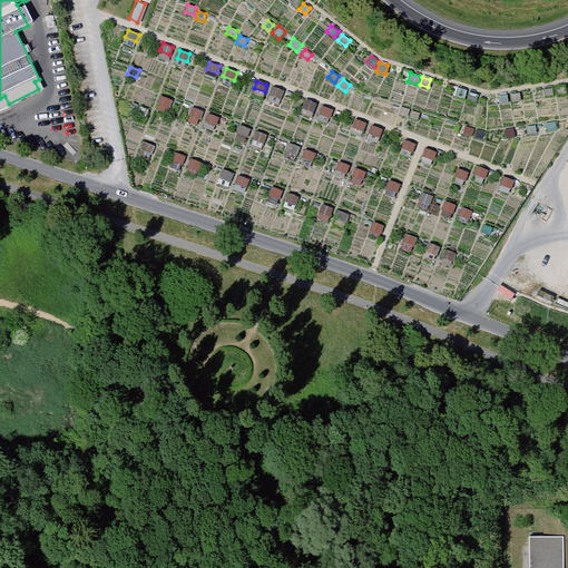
[(555,84),(557,91),(565,89),(564,81),(555,84)]
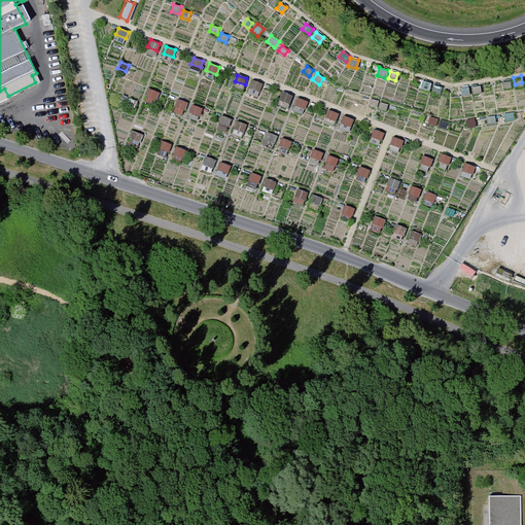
[(500,78),(501,85),(510,84),(509,77),(500,78)]
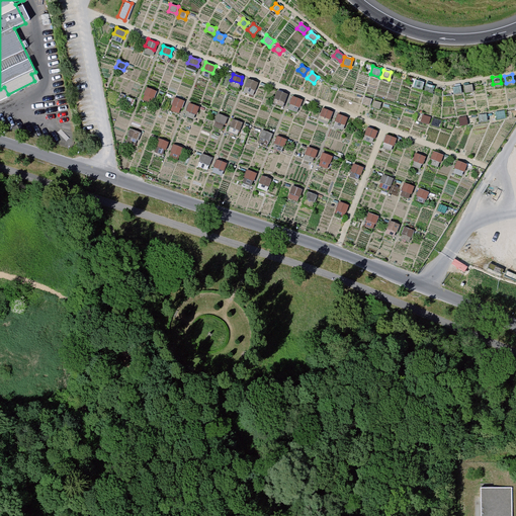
[(248,79),(246,85),(255,88),(257,82),(248,79)]
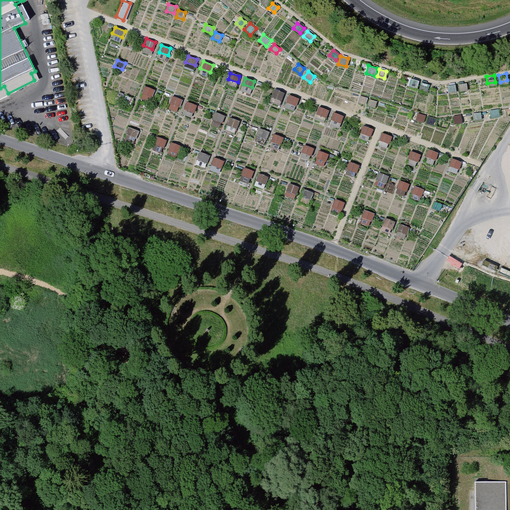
[(410,79),(408,87),(417,89),(419,81),(410,79)]
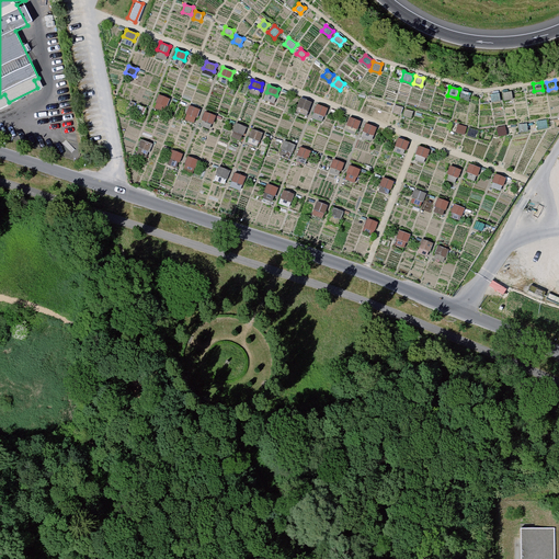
[(461,89),(459,98),(468,100),(470,91),(461,89)]
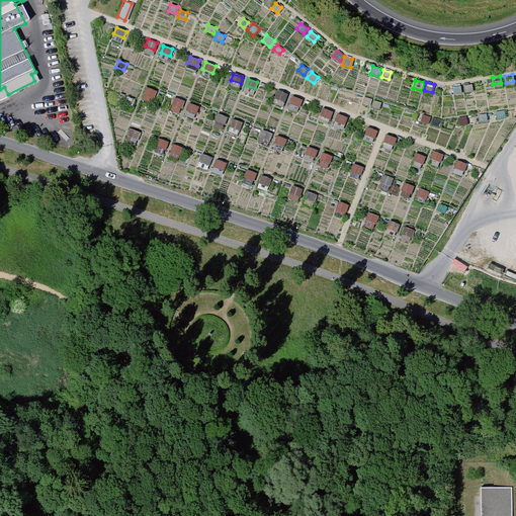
[(453,85),(453,93),(461,92),(460,84),(453,85)]
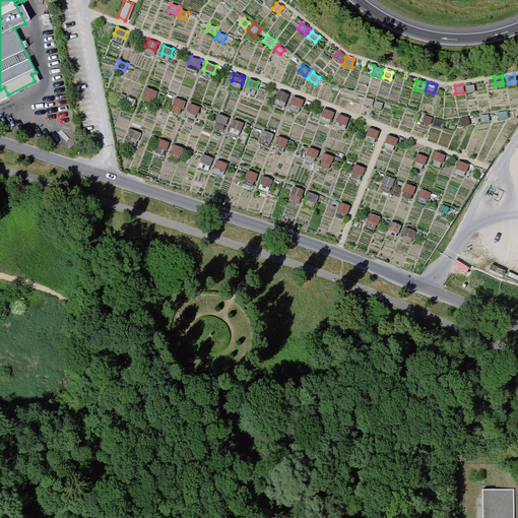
[(146,87),(144,93),(153,96),(155,90),(146,87)]
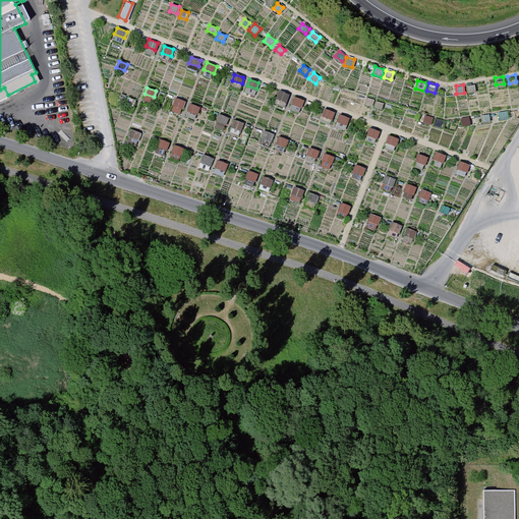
[(279,90),(276,99),(286,103),(289,94),(279,90)]
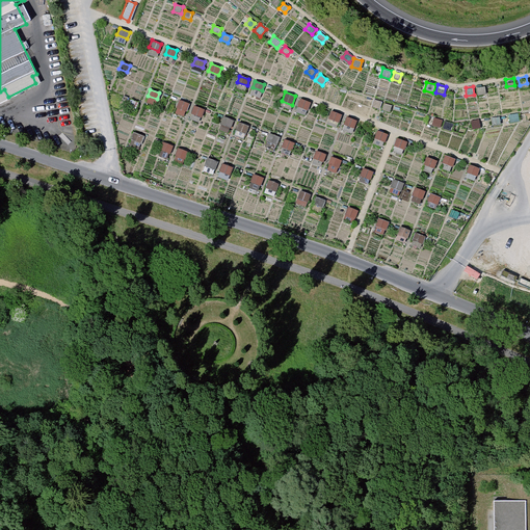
[(300,98),(297,106),(308,109),(310,101),(300,98)]
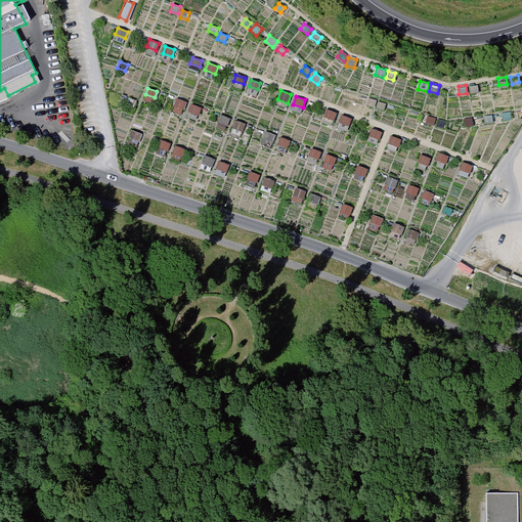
[(176,97),(173,105),(183,110),(186,102),(176,97)]
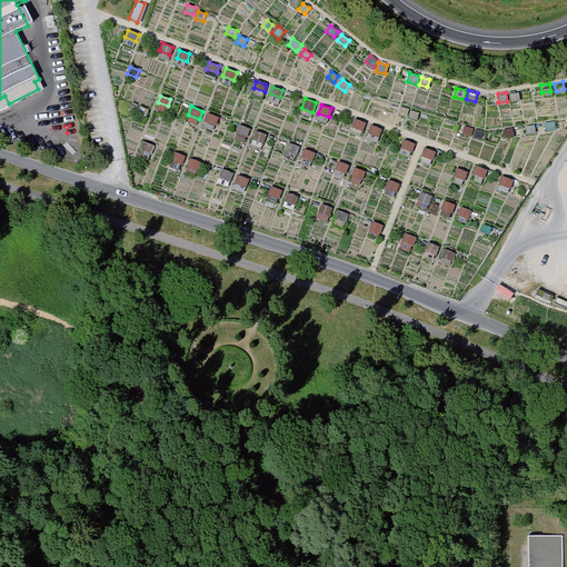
[(399,106),(397,113),(407,116),(409,108),(399,106)]
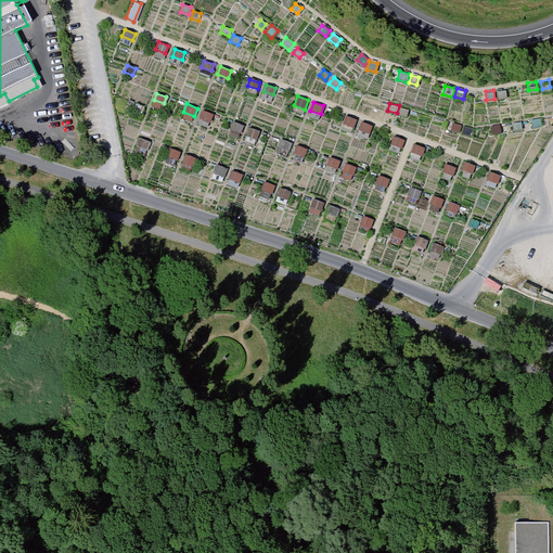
[(137,104),(133,111),(142,114),(145,107),(137,104)]
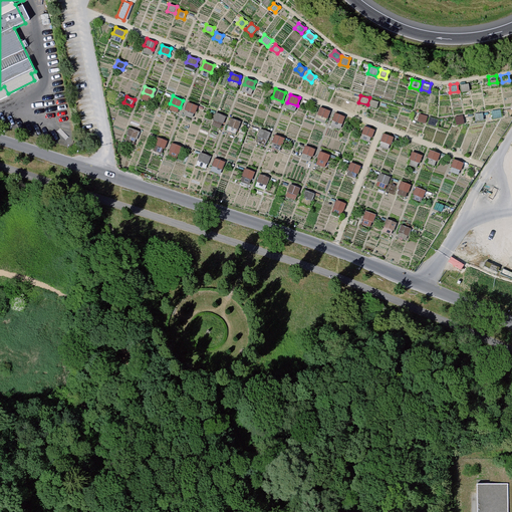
[(371,99),(368,106),(375,109),(378,102),(371,99)]
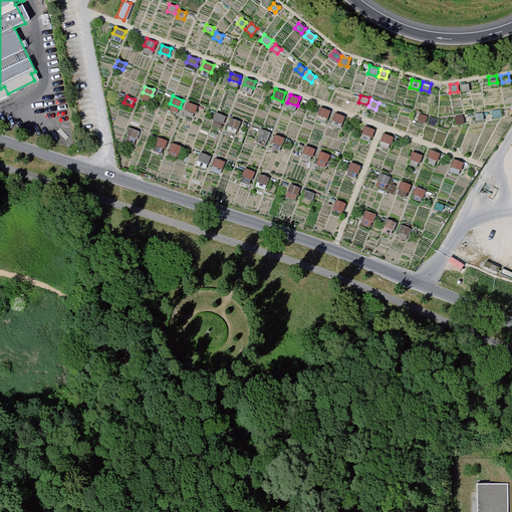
[(188,102),(186,108),(195,112),(197,105),(188,102)]
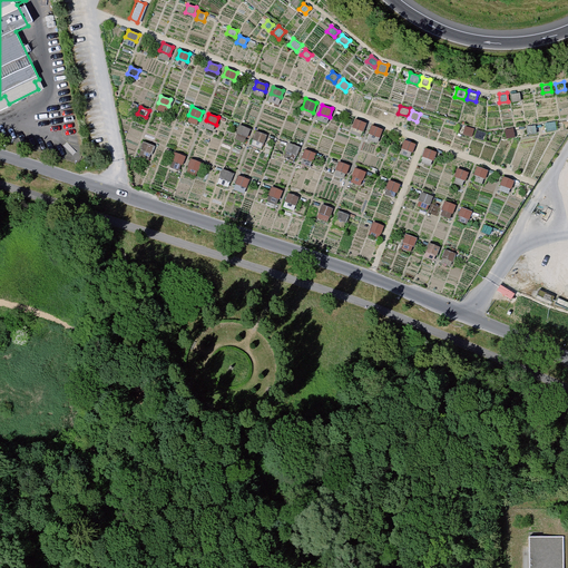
[(355,118),(352,127),(362,130),(365,123),(355,118)]
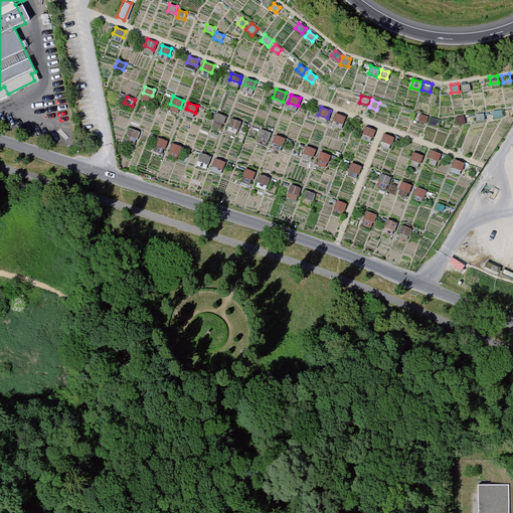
[(420,112),(417,120),(425,123),(429,115),(420,112)]
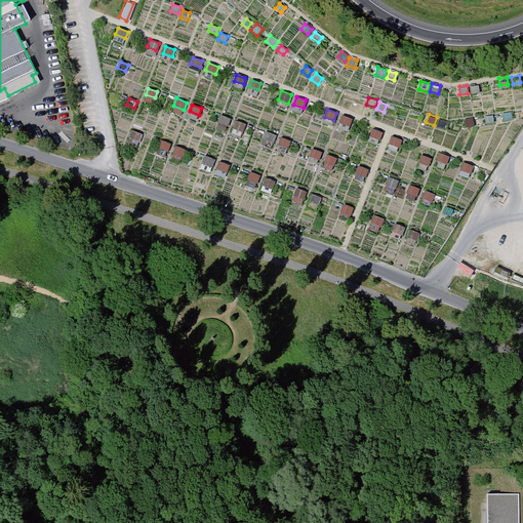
[(483,115),(484,123),(493,122),(492,114),(483,115)]
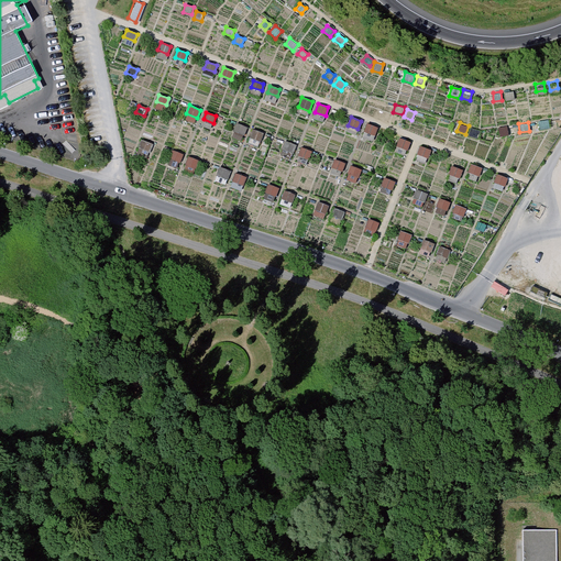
[(235,123),(233,131),(244,135),(246,127),(235,123)]
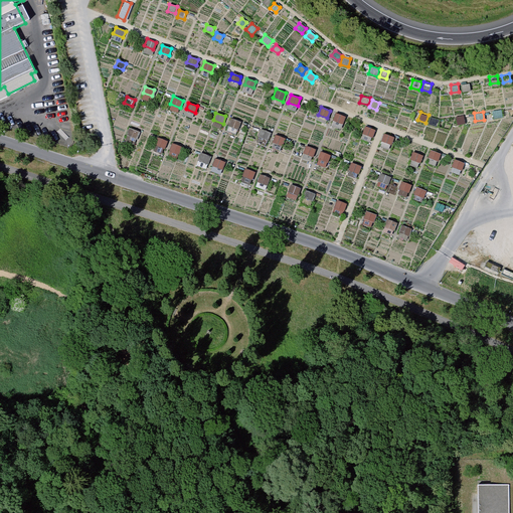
[(336,113),(334,120),(343,124),(346,117),(336,113)]
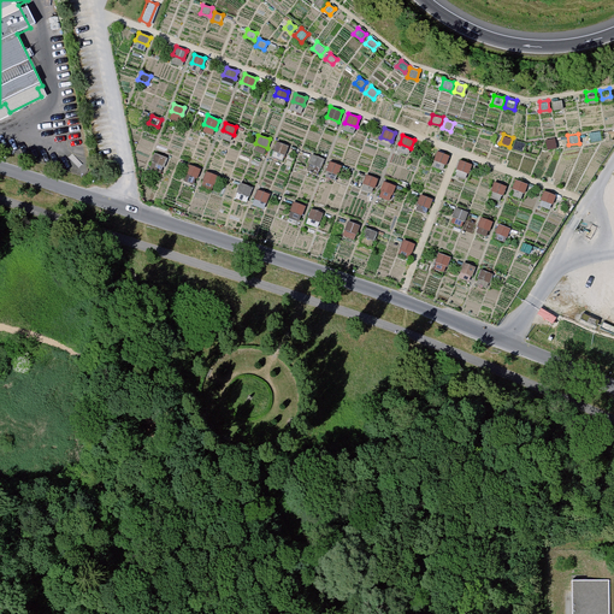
[(545,140),(548,148),(556,147),(555,137),(545,140)]
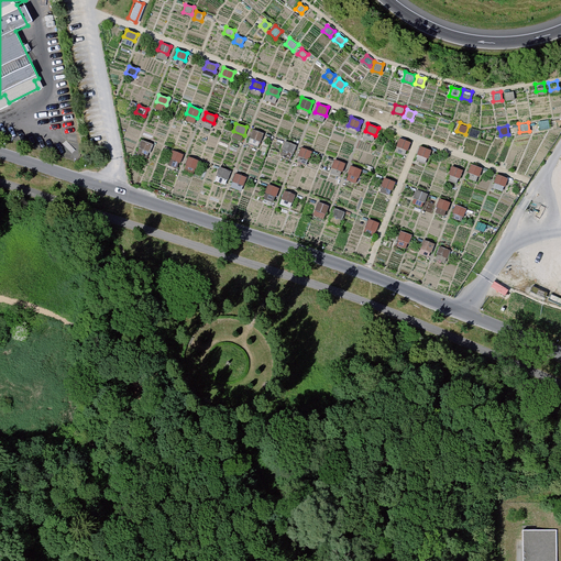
[(471,128),(469,135),(477,138),(480,130),(471,128)]
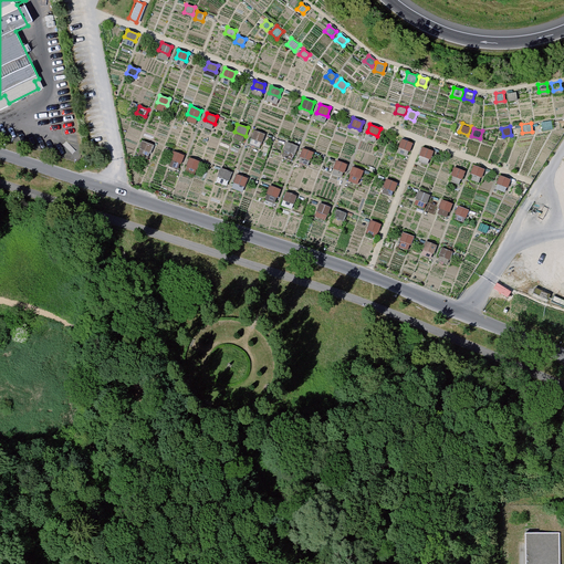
[(254,131),(251,138),(262,142),(265,134),(254,131)]
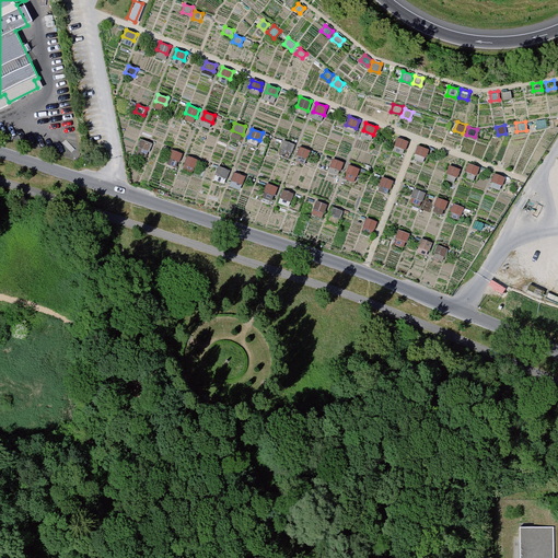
[(397,137),(395,144),(406,149),(408,141),(397,137)]
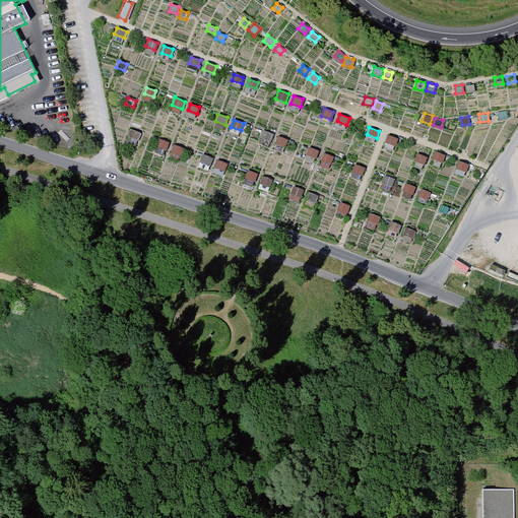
[(130,128),(127,136),(138,141),(141,133),(130,128)]
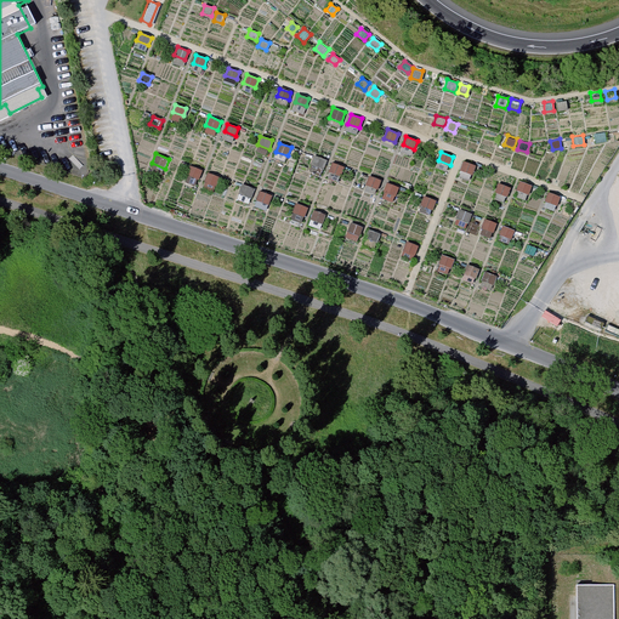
[(313,155),(311,163),(324,169),(328,160),(313,155)]
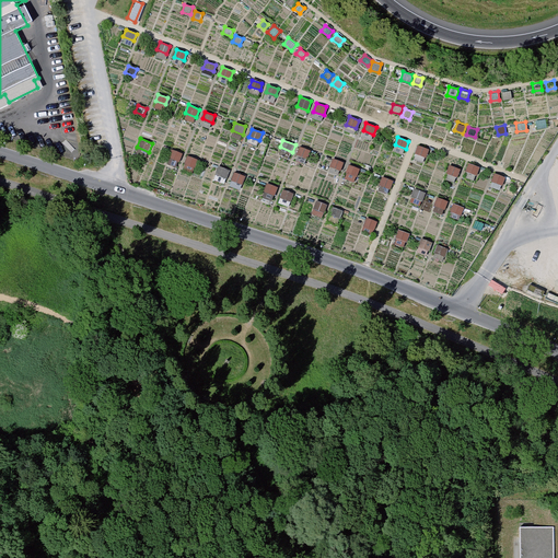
[(418,146),(415,152),(426,157),(428,149),(418,146)]
